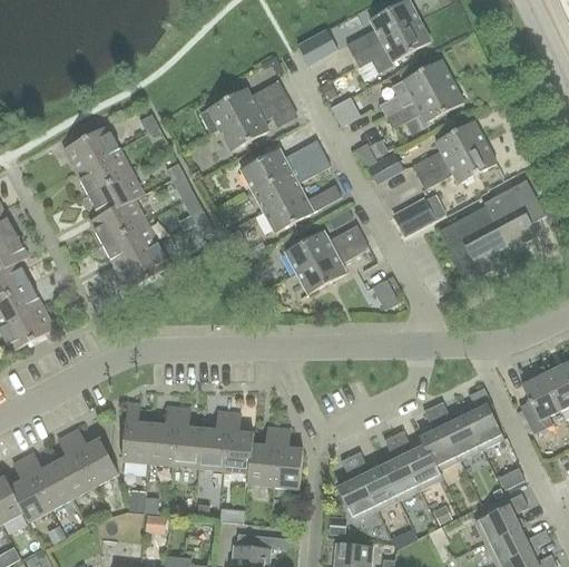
[(353,55),(419,19),(409,0),(403,0),(370,18),(374,28),(346,44),(353,55)]
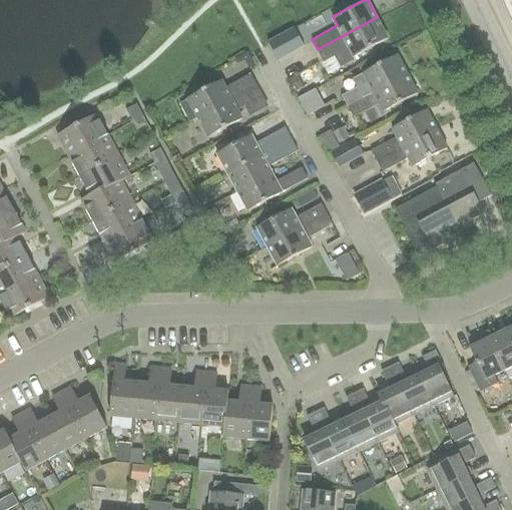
[(353,55),(387,36),(377,17),(318,49),(323,60),(349,46),(353,55)]
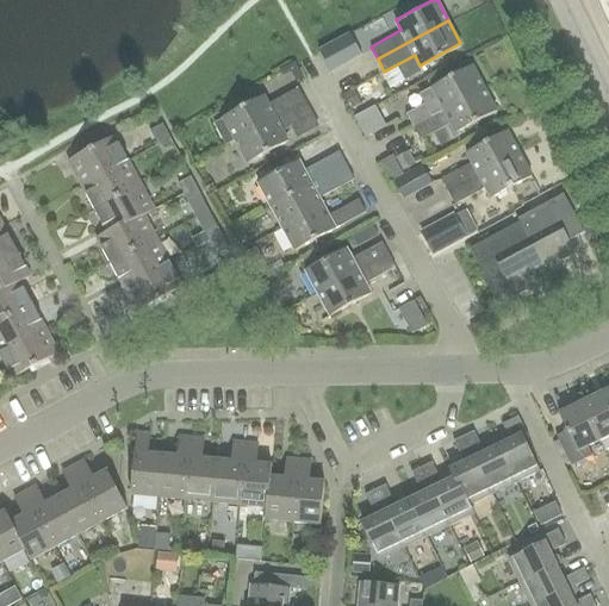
[(350,31),(318,48),(319,50),(330,69),(361,51),(352,33),(350,31)]
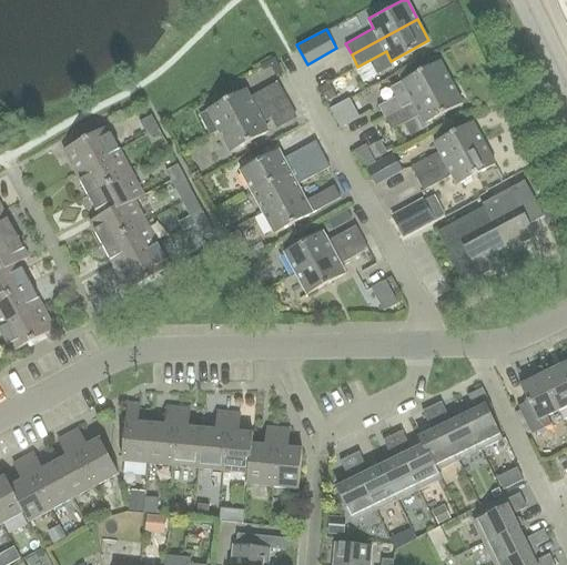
[(273,56),(260,63),(262,67),(263,68),(270,64),(275,72),(281,70),(275,59),(273,56)]
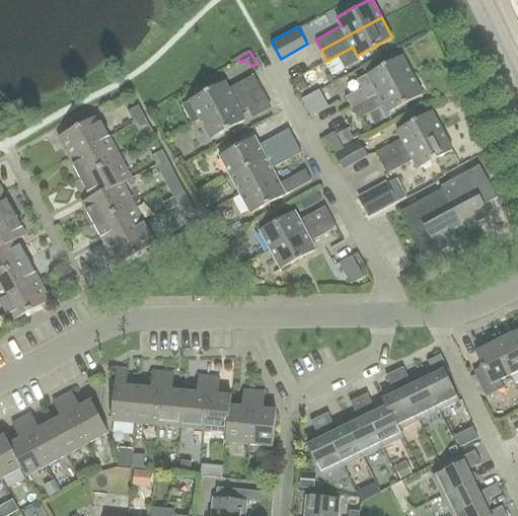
[(351,105),(412,73),(400,54),(366,72),(371,81),(346,95),(351,105)]
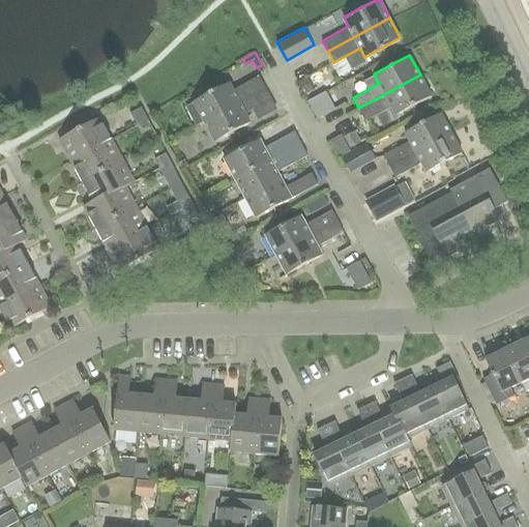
[(204,119),(265,86),(259,74),(232,88),(229,81),(184,105),(196,124),(204,120),(204,119)]
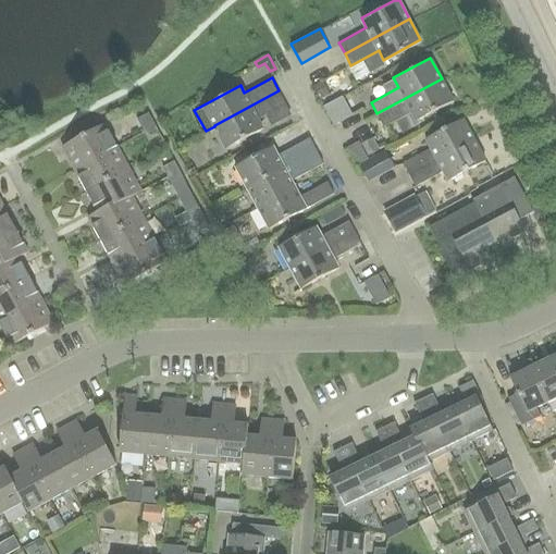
[(416,120),(453,99),(442,78),(377,113),(383,125),(410,110),(416,120)]
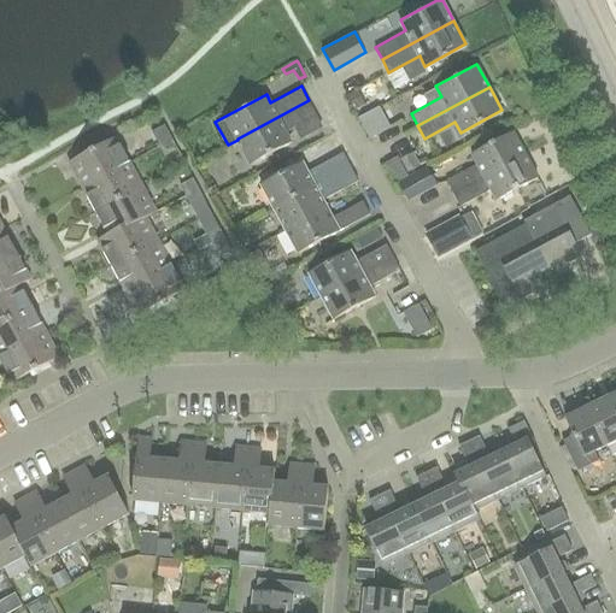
[(357,88),(346,94),(353,108),(364,102),(357,88)]
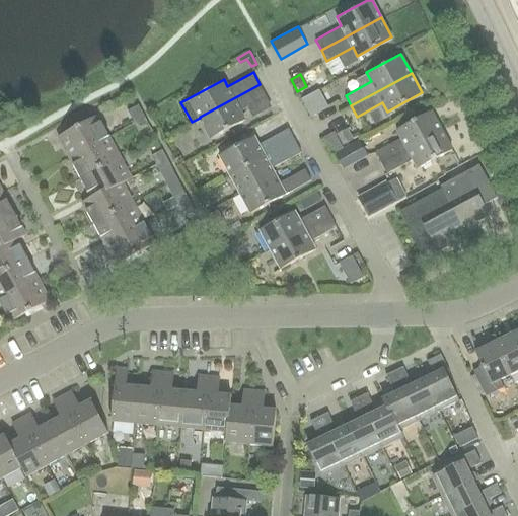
[(266,95),(260,84),(200,117),(200,118),(210,137),(244,118),(240,108),(266,95)]
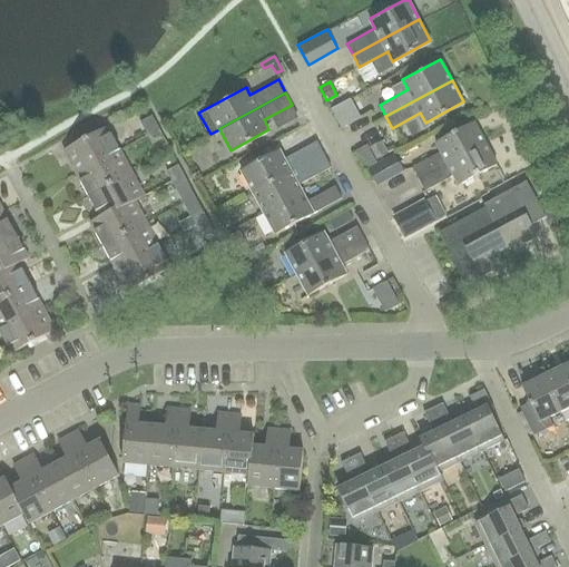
[(355,95),(336,105),(346,124),(365,114),(355,95)]
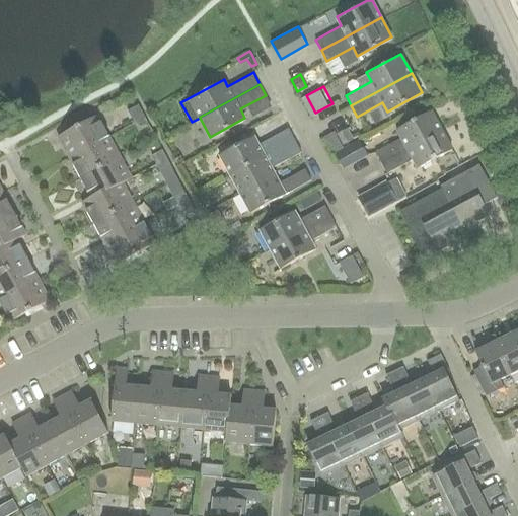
[(144,116),(138,103),(127,109),(133,122),(144,116)]
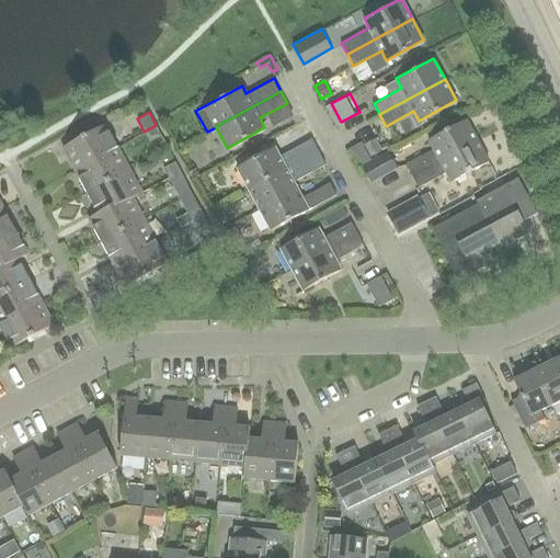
[(412,174),(477,139),(466,117),(429,138),(433,148),(406,162),(412,174)]
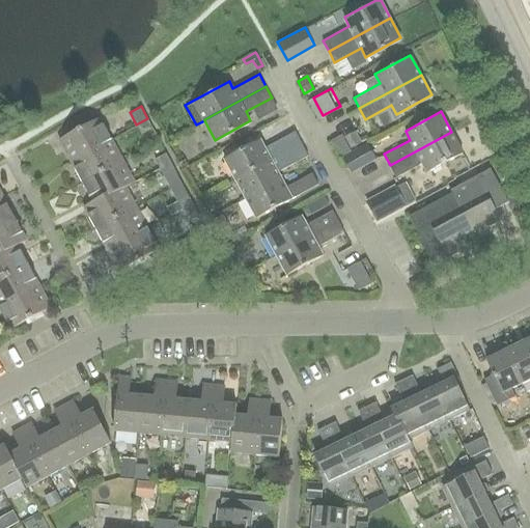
[(111,138),(100,115),(59,137),(71,160),(111,138)]
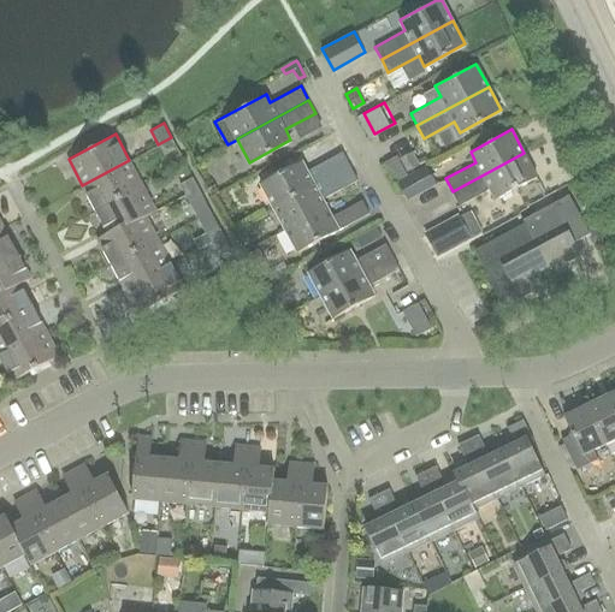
[(183,158),(171,137),(158,144),(170,165),(183,158)]
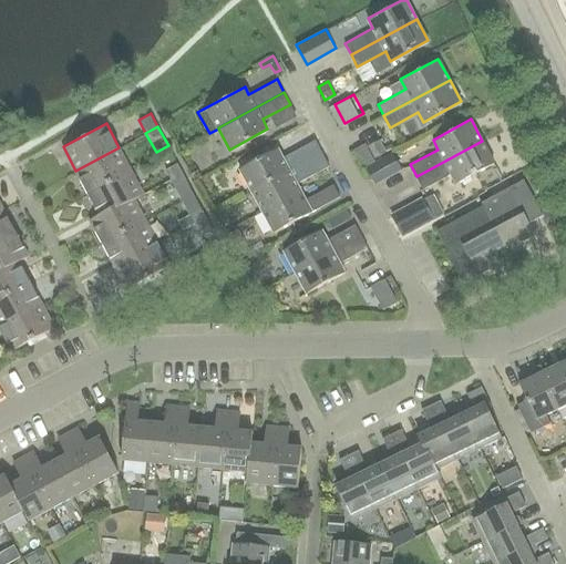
[(250,188),(321,151),(315,139),(283,156),(277,147),(239,167),(250,188)]
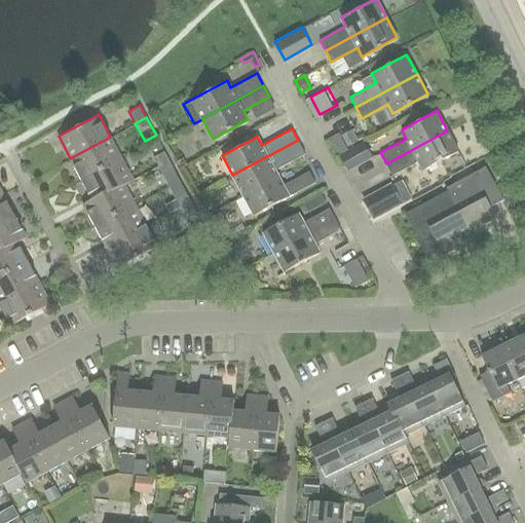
[(351,128),(341,135),(347,145),(358,140),(351,128)]
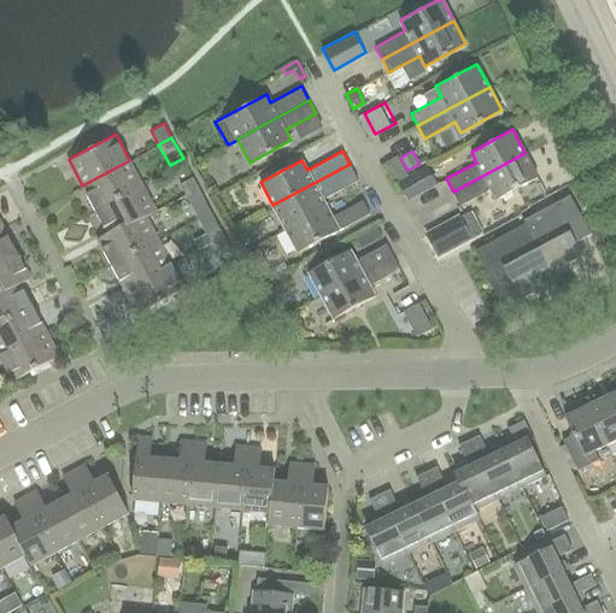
[(496,198),(538,176),(524,153),(453,192),(459,204),(491,188),(496,198)]
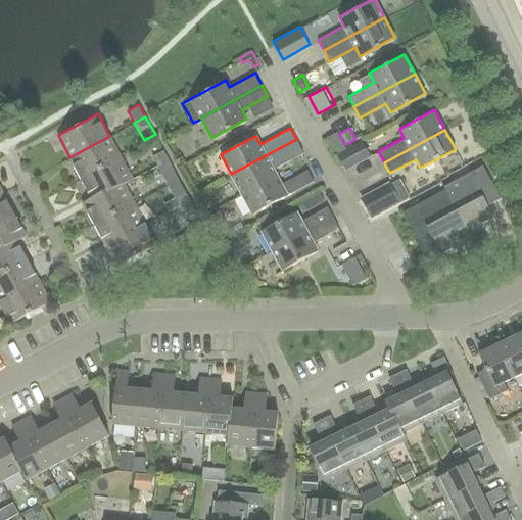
[(81,178),(121,156),(109,136),(69,157),(81,178)]
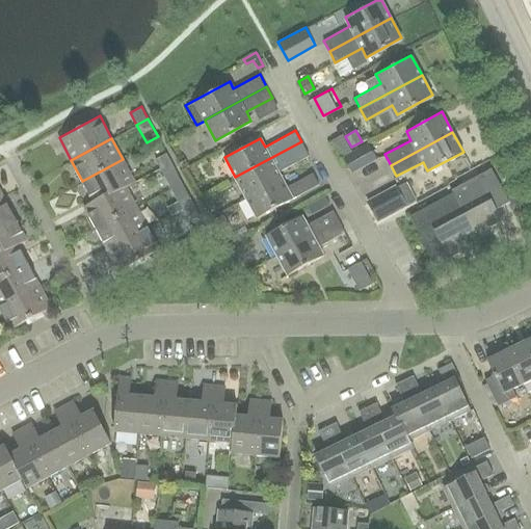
[(307,152),(301,141),(235,177),(245,196),(281,178),(275,168),(307,152)]
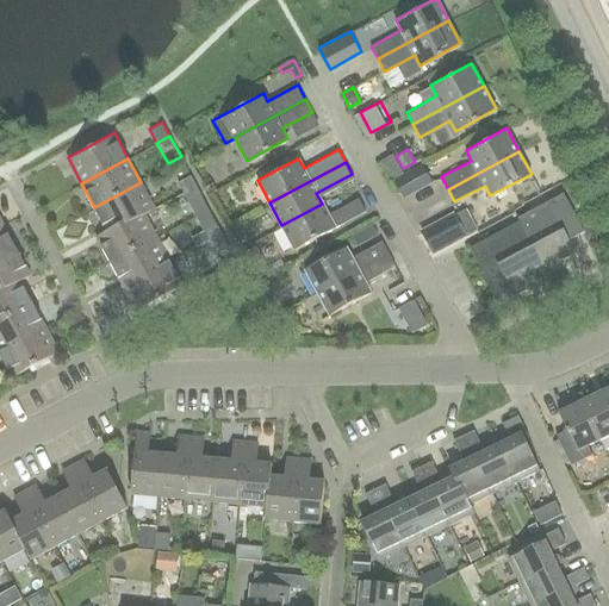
[(422,162),(393,177),(403,197),(433,180),(422,162)]
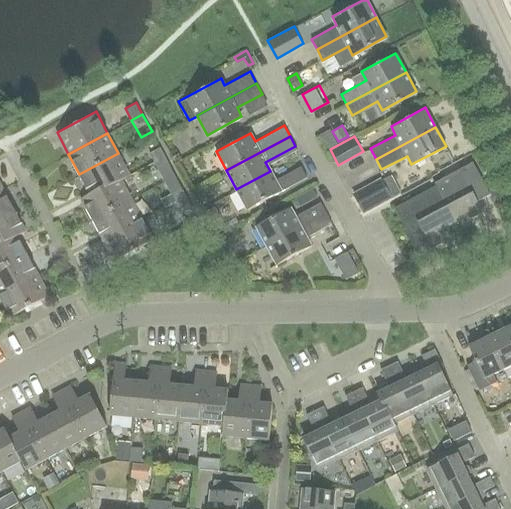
[(165,155),(159,145),(149,151),(154,161),(165,155)]
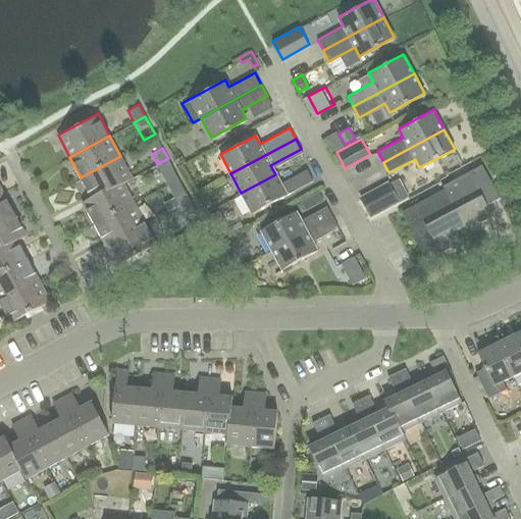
[(132,177),(120,156),(81,177),(91,196),(91,198),(122,180),(123,182),(132,177)]
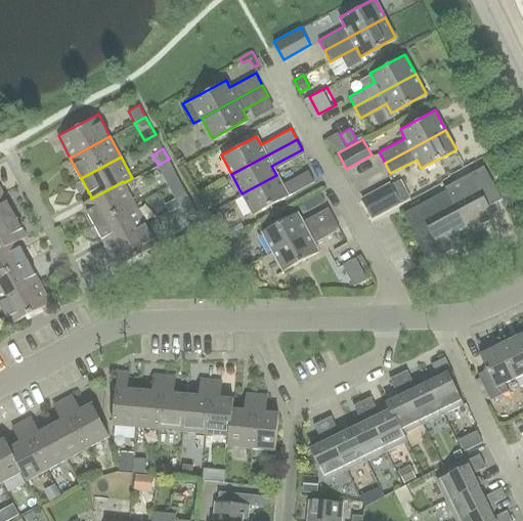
[(172,166),(169,159),(158,165),(162,172),(172,166)]
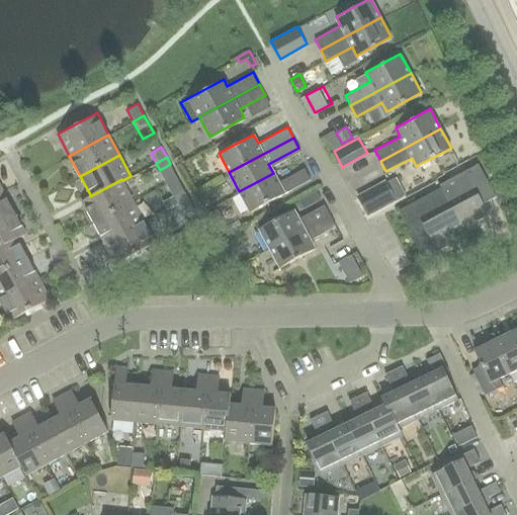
[(439,183),(441,186),(461,223),(487,209),(483,201),(495,195),(478,163),(439,183)]
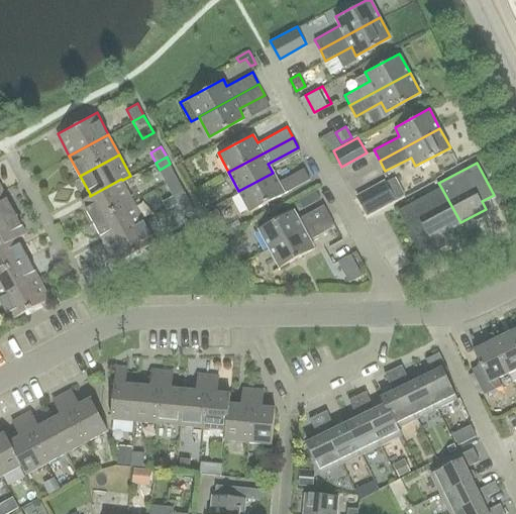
[(284,191),(309,178),(303,167),(278,181),(273,173),(238,191),(249,210),(284,192),(284,191)]
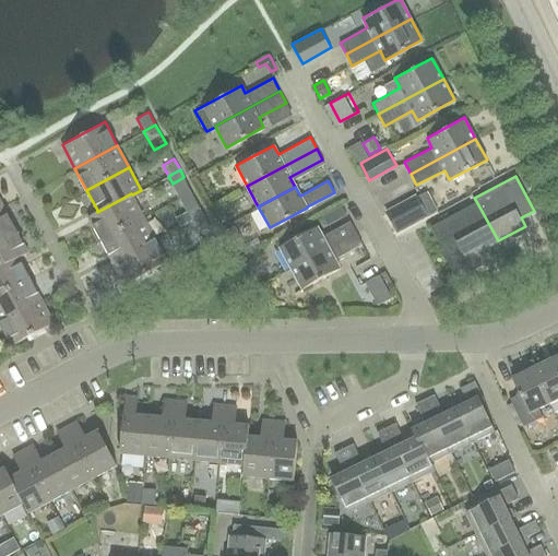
[(143,215),(132,194),(131,193),(97,212),(97,210),(87,215),(101,238),(143,215)]
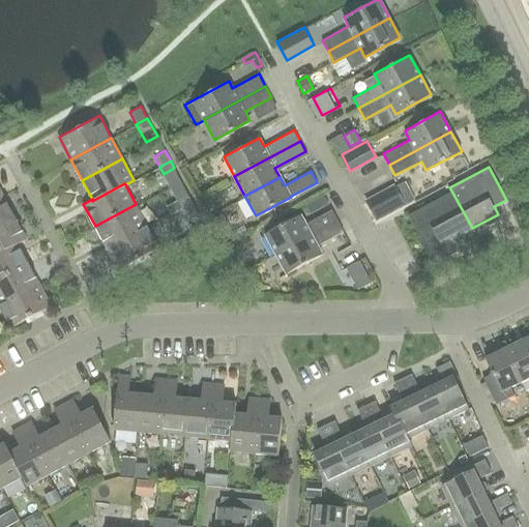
[(395,185),(366,201),(376,218),(406,203),(395,185)]
